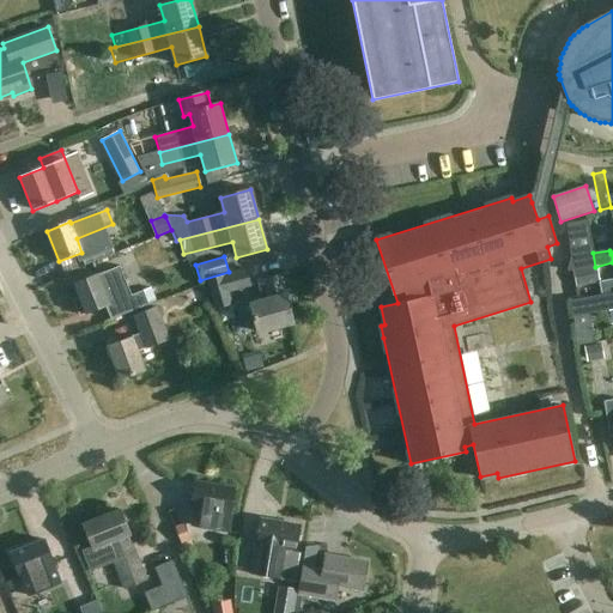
[(86,315),(86,316),(107,308),(111,320),(150,304),(144,291),(132,296),(120,266),(74,285),(80,299),(74,302),(80,317),(86,315)]
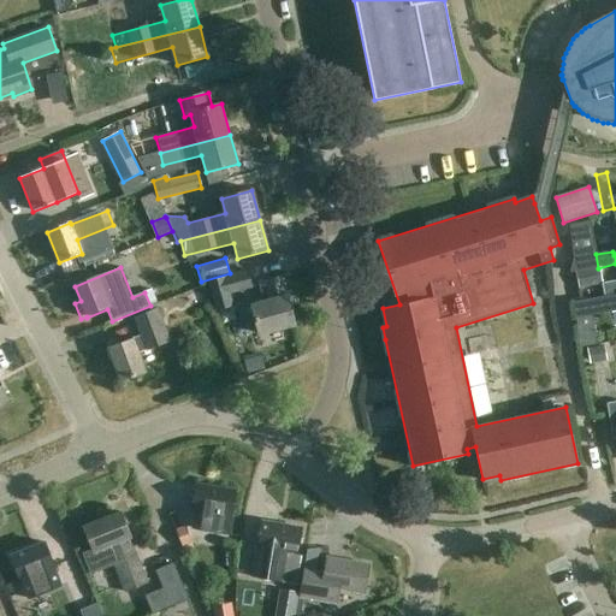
[(578,288),(602,284),(598,268),(575,272),(578,288)]
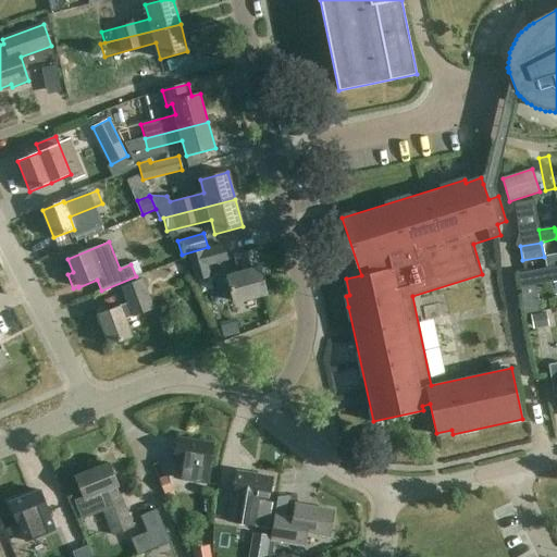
[(222,245),(202,250),(206,264),(226,260),(222,245)]
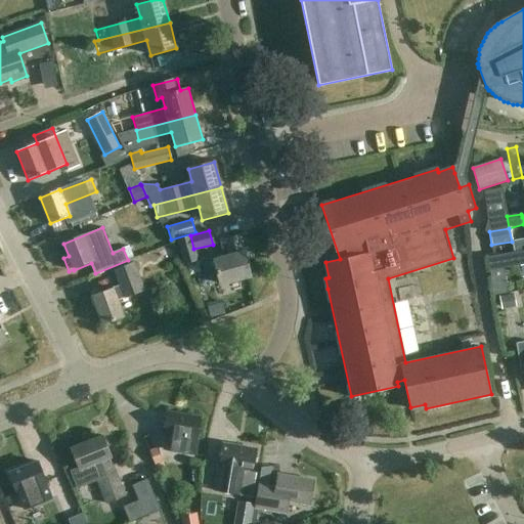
[(250,275),(243,253),(247,252),(241,233),(220,239),(225,258),(215,261),(222,285),(250,275)]
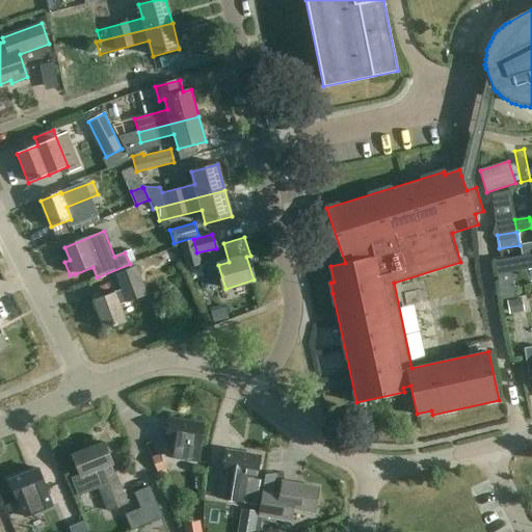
[(522,257),(531,255),(531,242),(520,245),(522,257)]
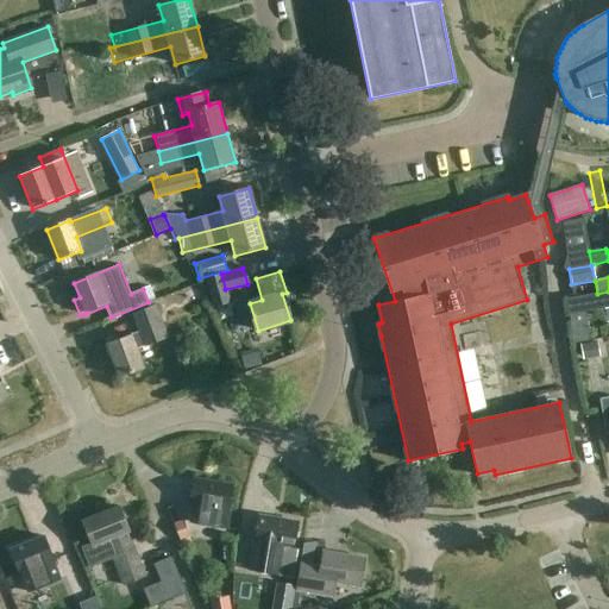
[(608,292),(597,294),(600,307),(608,305),(608,292)]
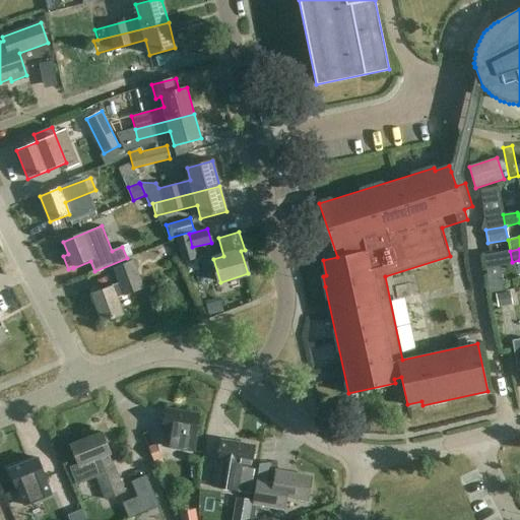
[(113,268),(119,283),(91,295),(102,323),(123,315),(117,299),(144,288),(134,260),(113,268)]
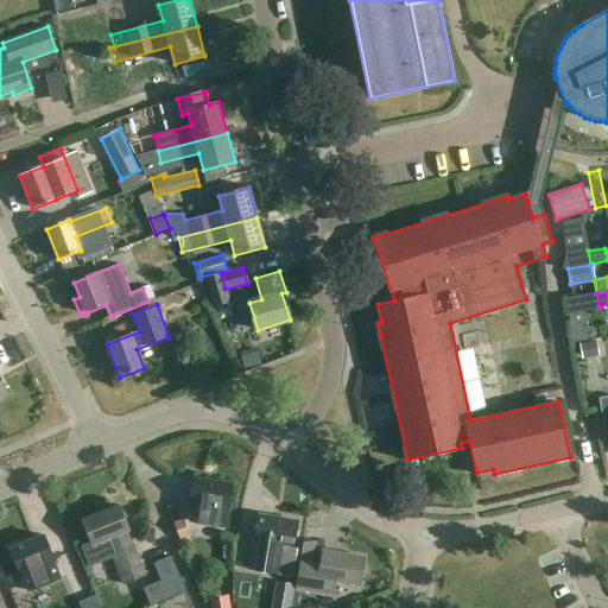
[(578,344),(582,360),(600,356),(596,341),(578,344)]
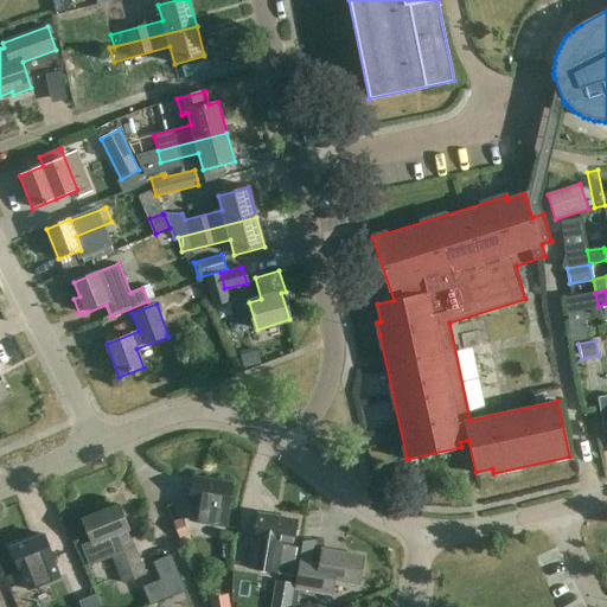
[(189,522),(200,523),(227,526),(232,483),(192,477),(187,504),(191,505),(189,522)]
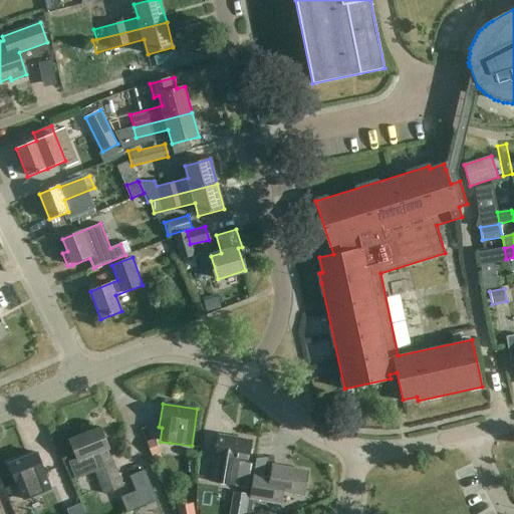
[(124,487),(100,429),(69,441),(77,461),(90,456),(95,470),(94,470),(104,495),(124,487)]
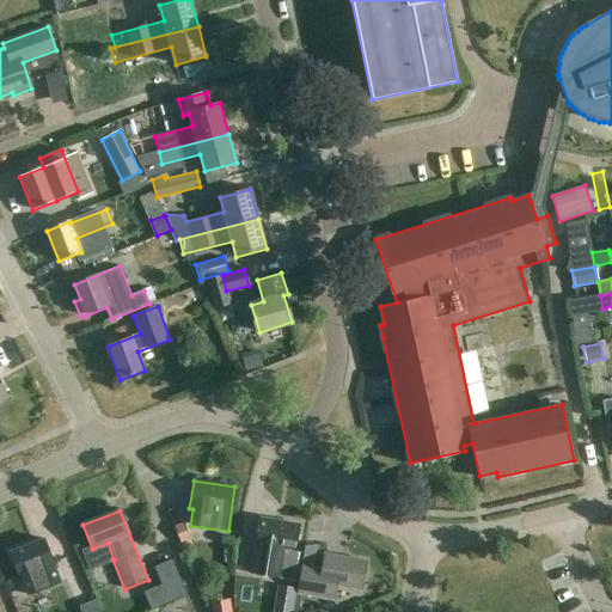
[(258,519),(255,545),(250,573),(281,577),(285,551),(295,552),(300,525),(258,519)]
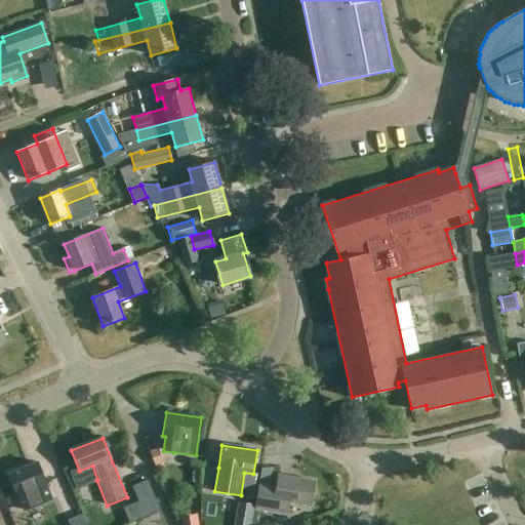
[(150,451),(155,465),(163,461),(158,448),(150,451)]
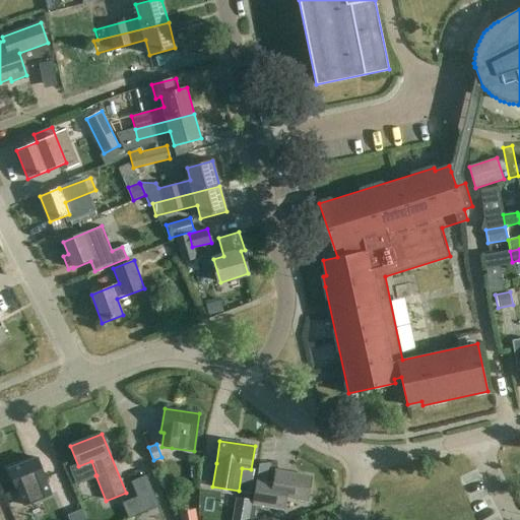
[(38,459),(9,470),(24,507),(25,506),(24,503),(39,497),(41,500),(52,496),(46,479),(38,459)]
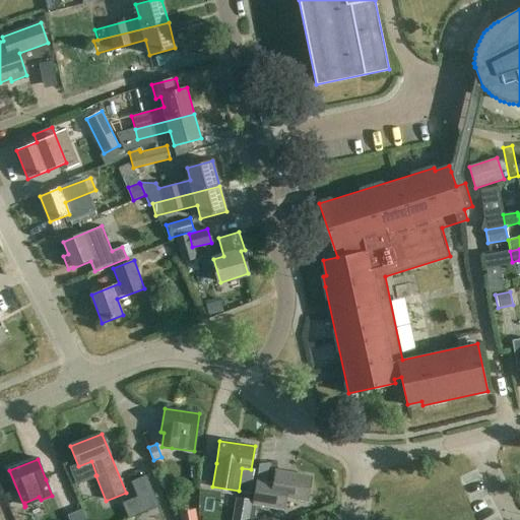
[(283,510),(285,498),(307,501),(311,477),(275,471),(274,483),(256,480),(252,505),(283,510)]
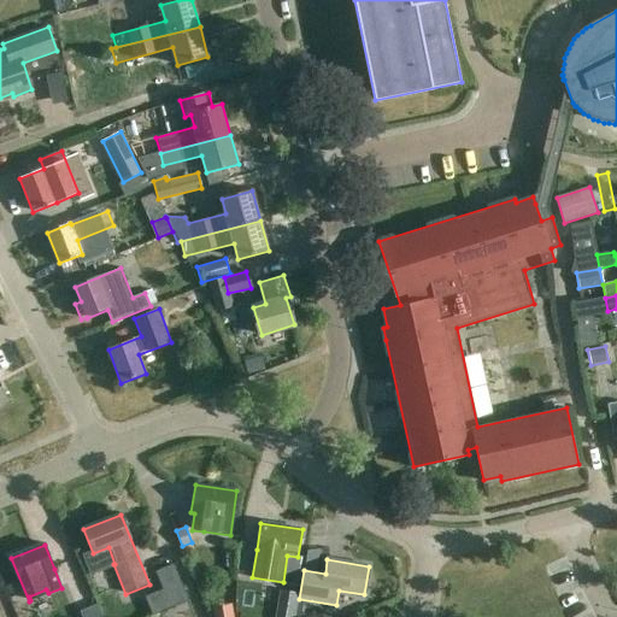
[(174,564),(156,571),(171,607),(189,599),(174,564)]
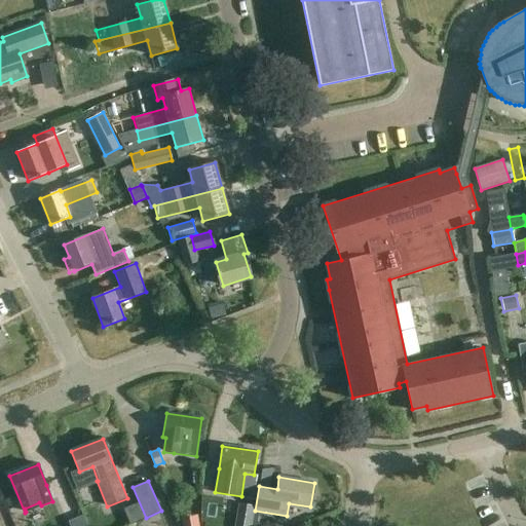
[(525,486),(523,481),(514,486),(525,505),(525,503),(525,486)]
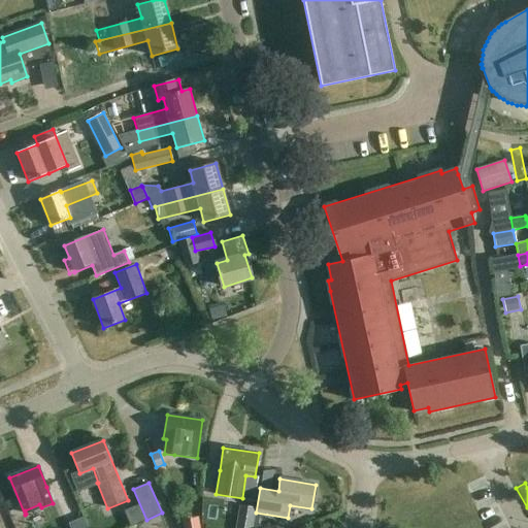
[(253,527),(256,509),(238,506),(235,527),(253,527)]
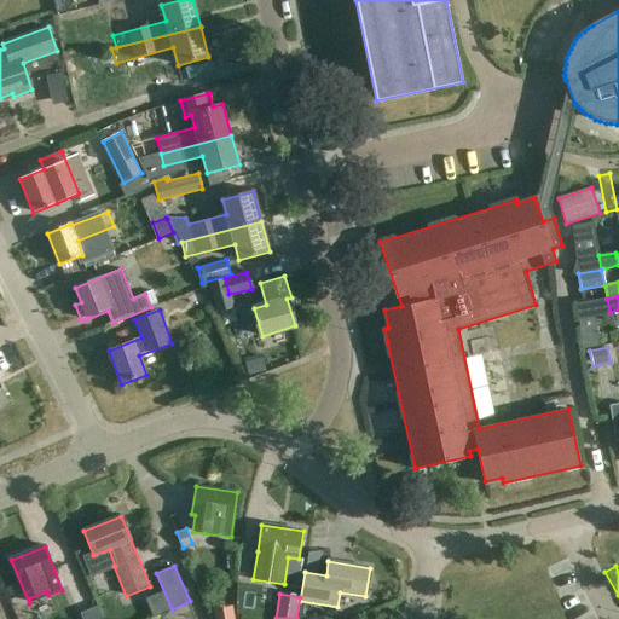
[(84,618),(102,618),(98,607),(81,614),(84,618)]
